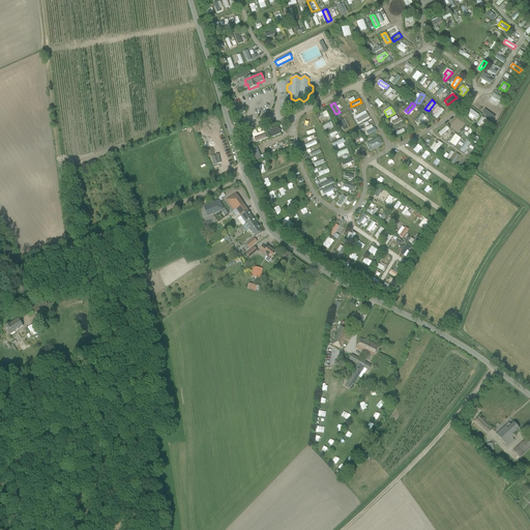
[(358,123),(370,118),(365,111),(355,116),(358,123)]
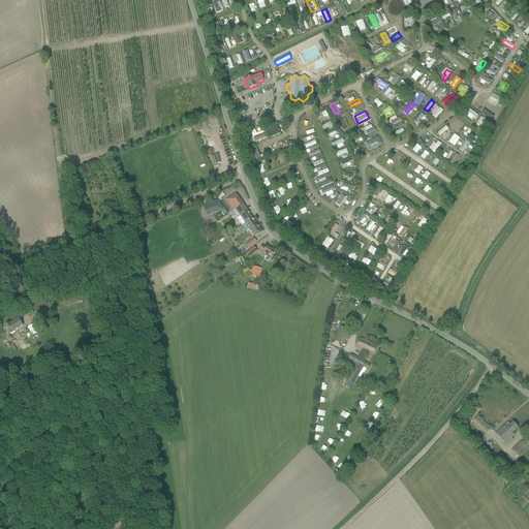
[(466,115),(471,119),(474,115),(469,111),(466,115)]
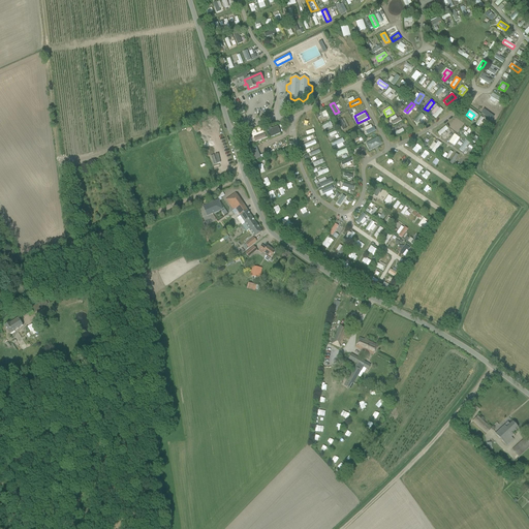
[(401,120),(400,117),(397,119),(395,116),(389,120),(392,126),(401,120)]
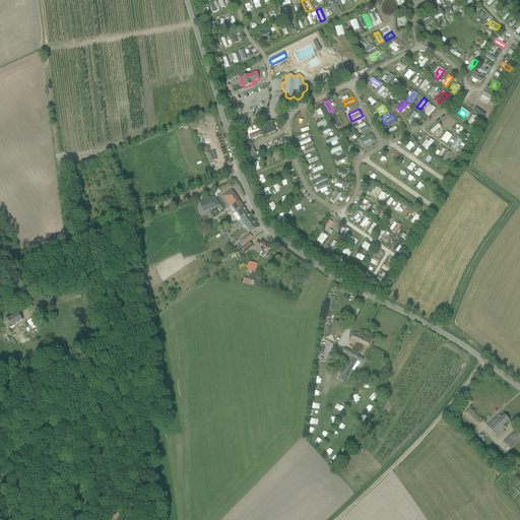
[(319,128),(327,123),(325,120),(317,124),(319,128)]
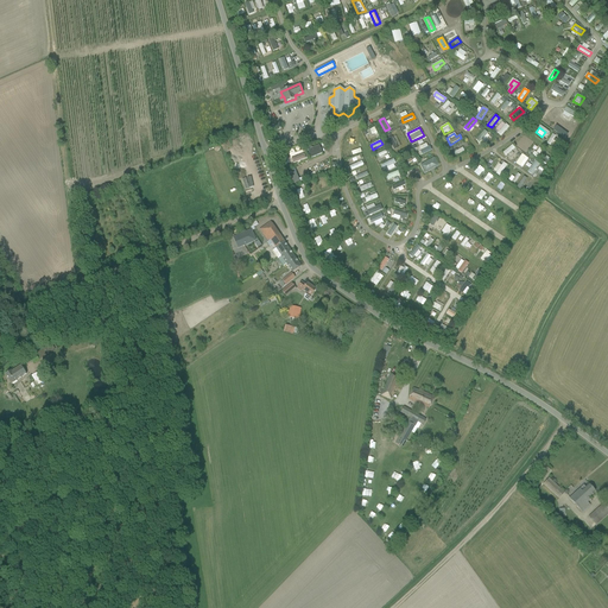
[(419,147),(423,154),(432,151),(430,146),(428,147),(426,144),(419,147)]
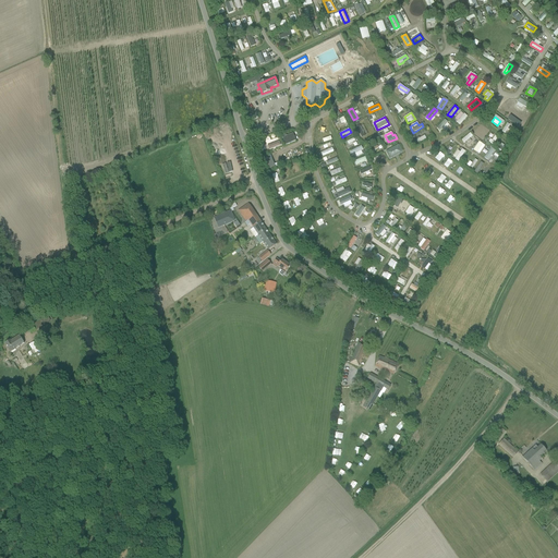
[(461,140),(463,143),(466,141),(469,144),(472,142),(470,138),(473,136),(471,133),(461,140)]
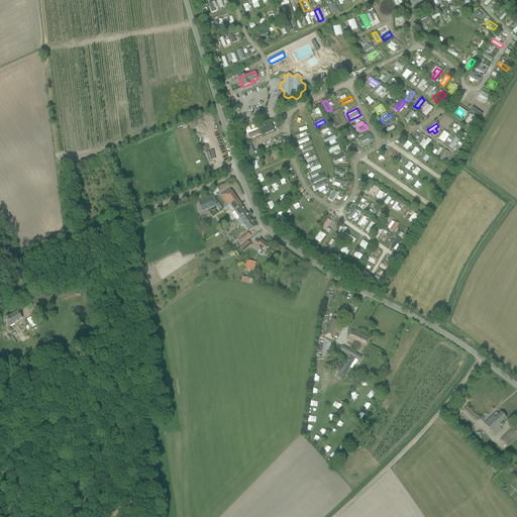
[(265,134),(274,130),(271,124),(262,128),(265,134)]
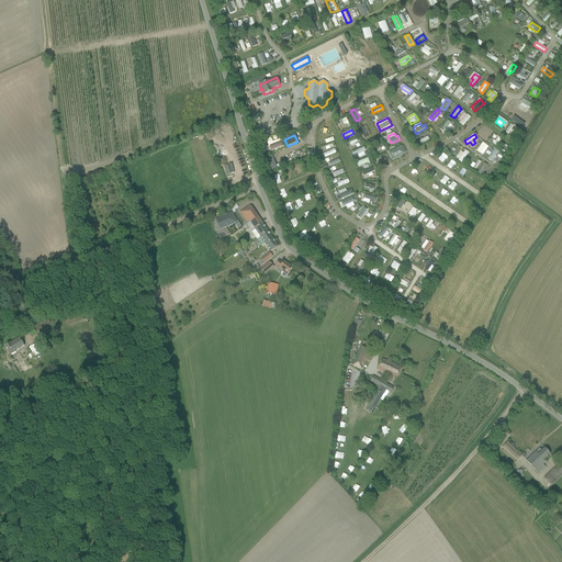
[(270,152),(283,147),(280,138),(272,141),(271,137),(267,139),(270,152)]
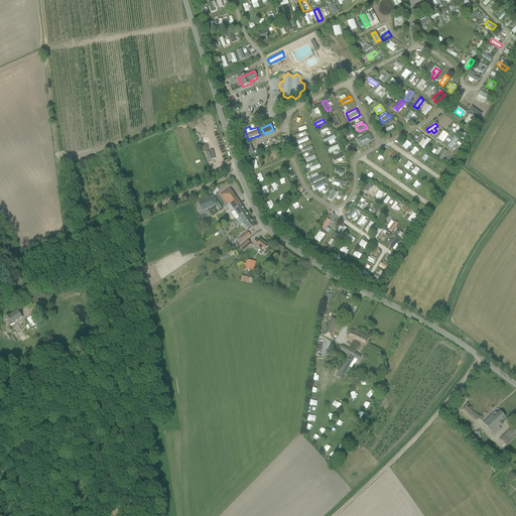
[(440,141),(446,133),(442,130),(437,139),(440,141)]
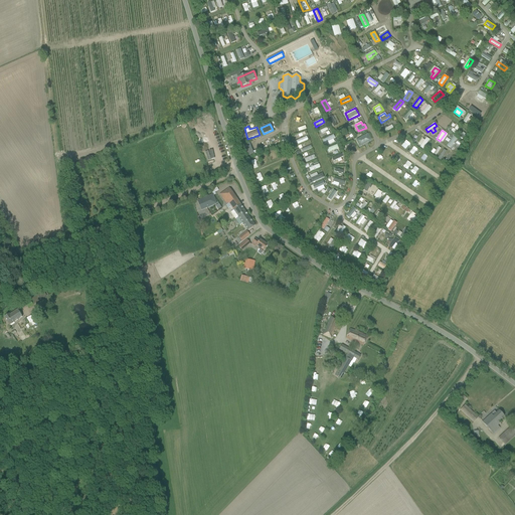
[(367,134),(356,140),(359,147),(371,141),(367,134)]
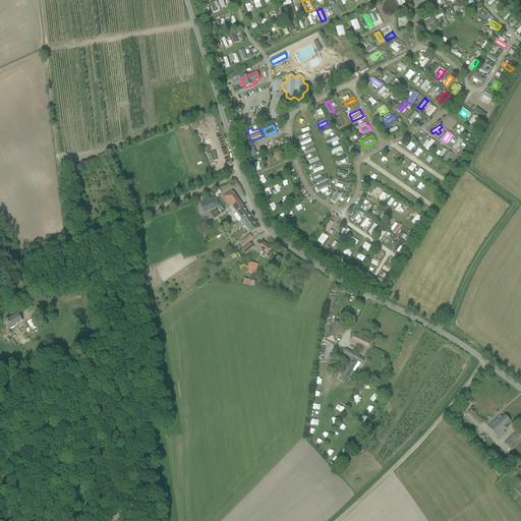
[(333,146),(338,143),(337,140),(339,139),(338,136),(327,140),(329,145),(332,143),(333,146)]
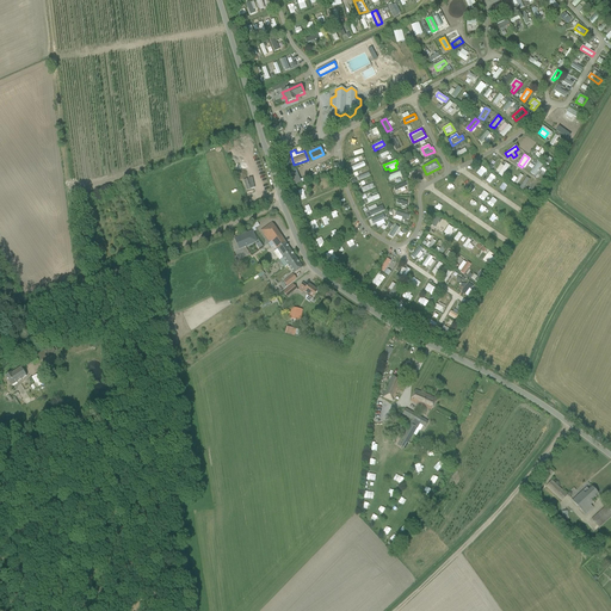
[(504,174),(510,166),(505,162),(499,171),(504,174)]
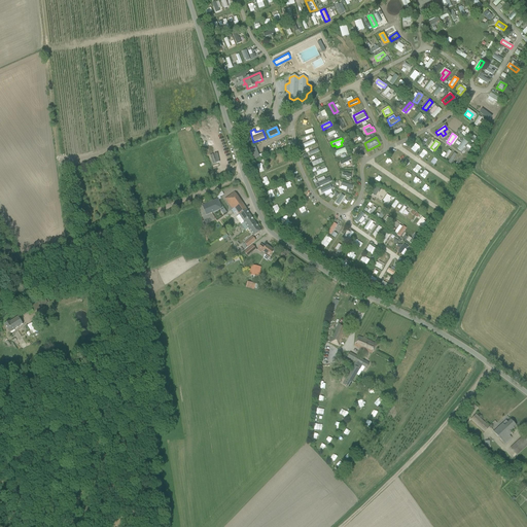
[(256,145),(248,147),(252,161),(259,159),(256,145)]
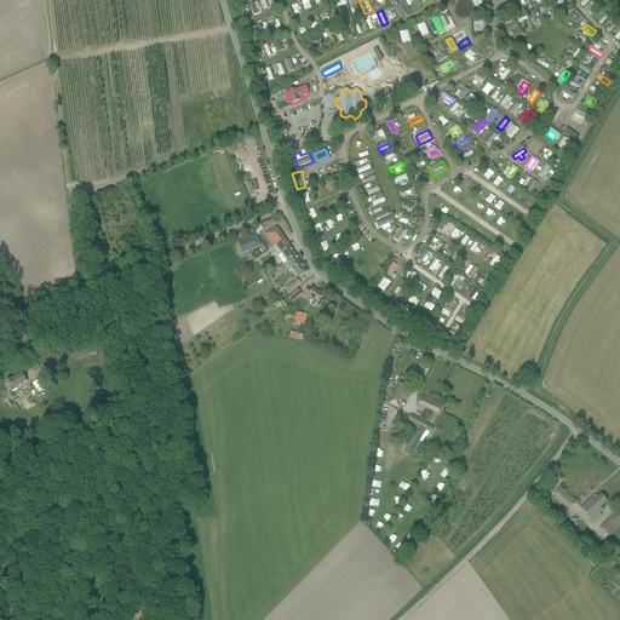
[(395,184),(408,178),(406,173),(394,179),(395,184)]
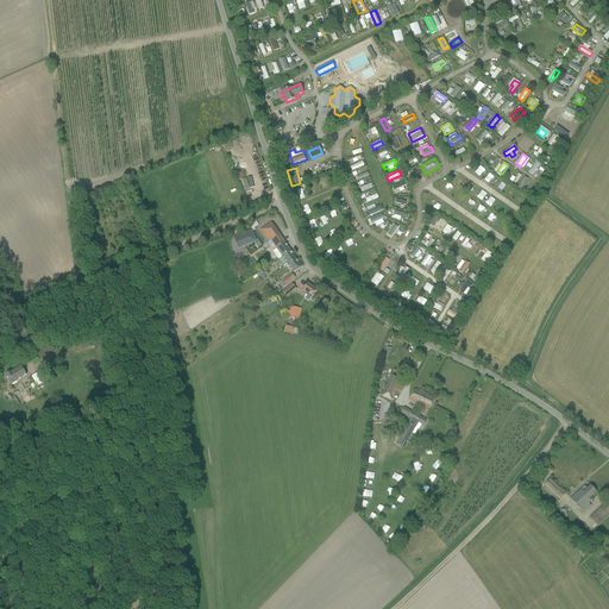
[(468,179),(462,186),(466,189),(472,183),(468,179)]
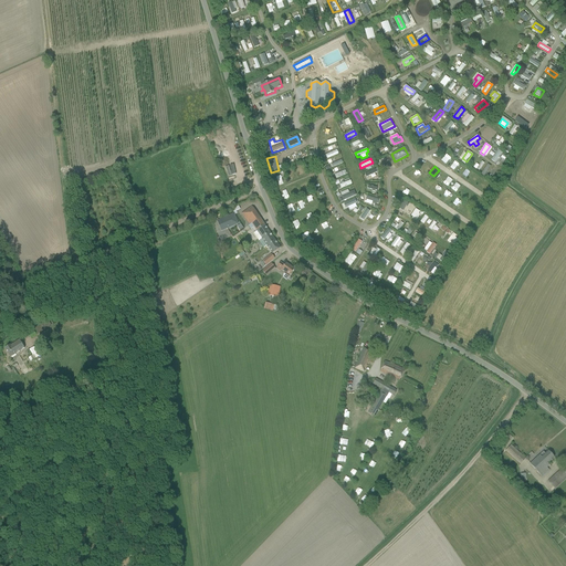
[(376,168),(365,174),(366,177),(377,171),(376,168)]
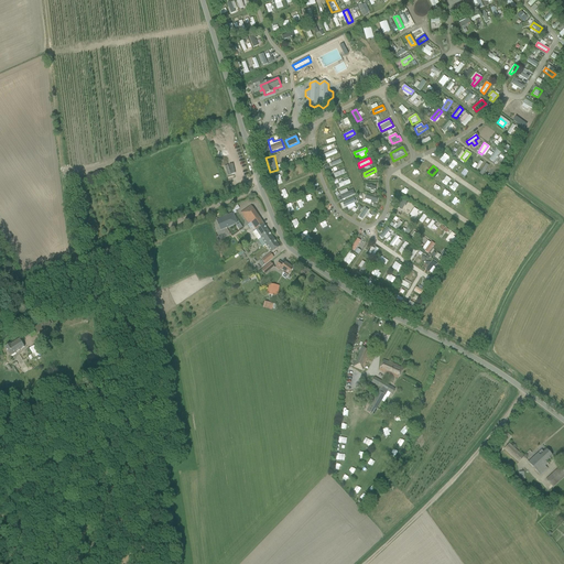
[(434,196),(442,199),(443,197),(441,196),(443,190),(437,187),(434,196)]
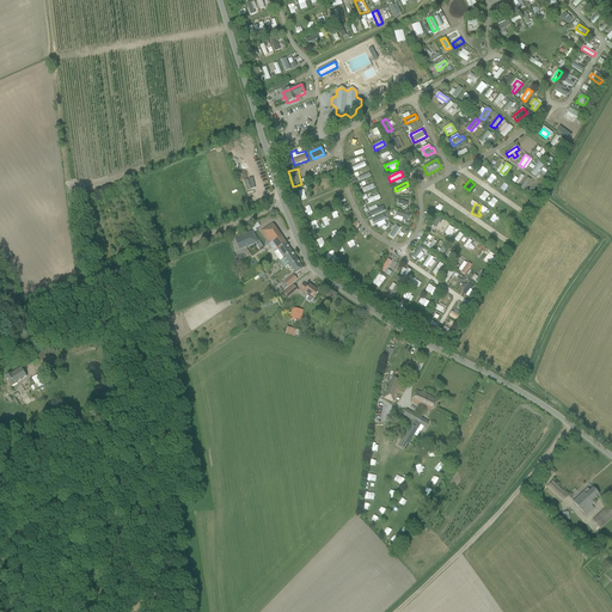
[(262,231),(265,236),(270,243),(281,236),(273,224),(262,231)]
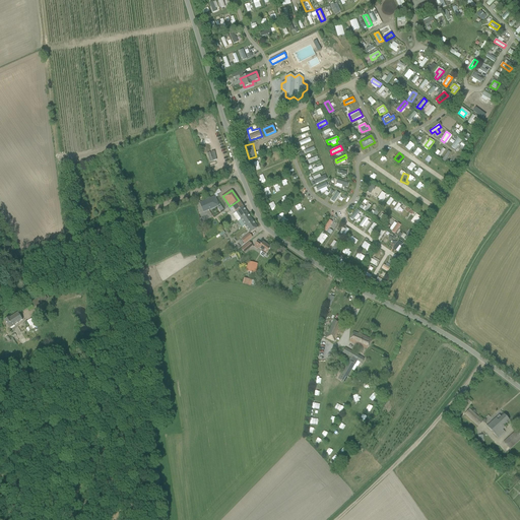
[(218,206),(214,197),(199,203),(203,212),(218,206)]
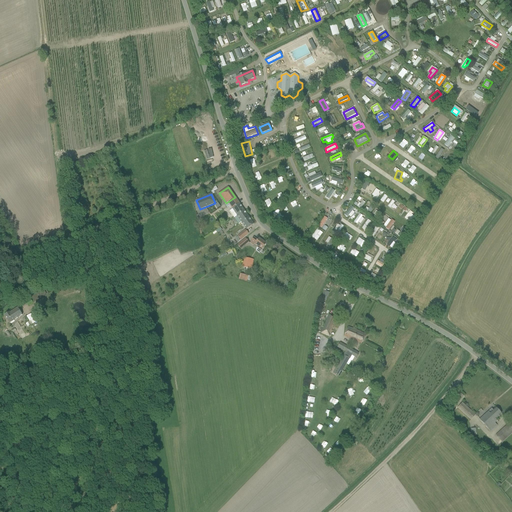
[(235,197),(226,203),(231,210),(229,211),(234,218),(244,211),(235,197)]
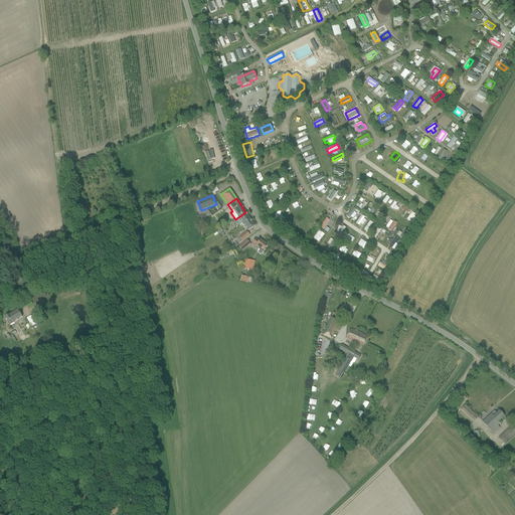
[(274,199),(268,201),(271,208),(277,206),(274,199)]
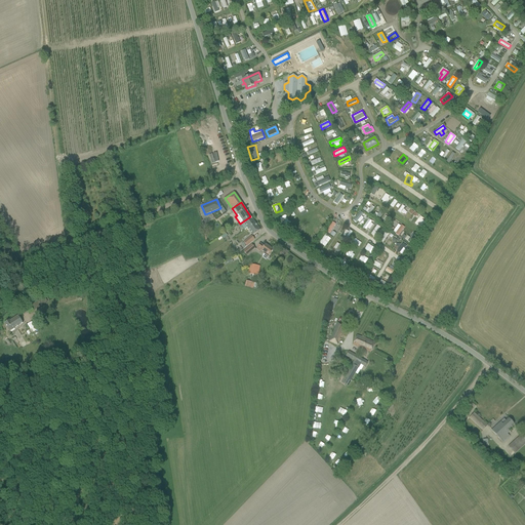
[(403,209),(405,207),(402,205),(397,212),(403,216),(406,211),(403,209)]
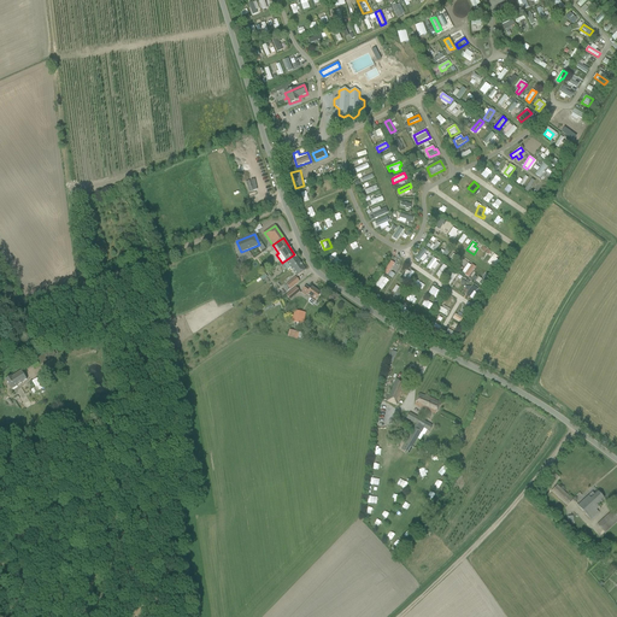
[(425,251),(422,258),(417,256),(416,258),(423,263),(429,253),(425,251)]
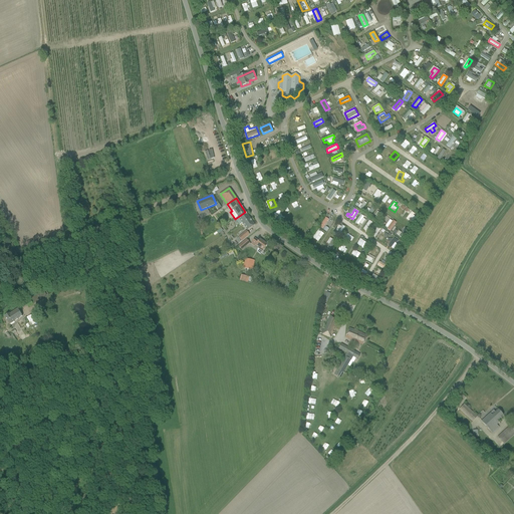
[(250,219),(245,212),(235,219),(239,226),(242,224),(250,219)]
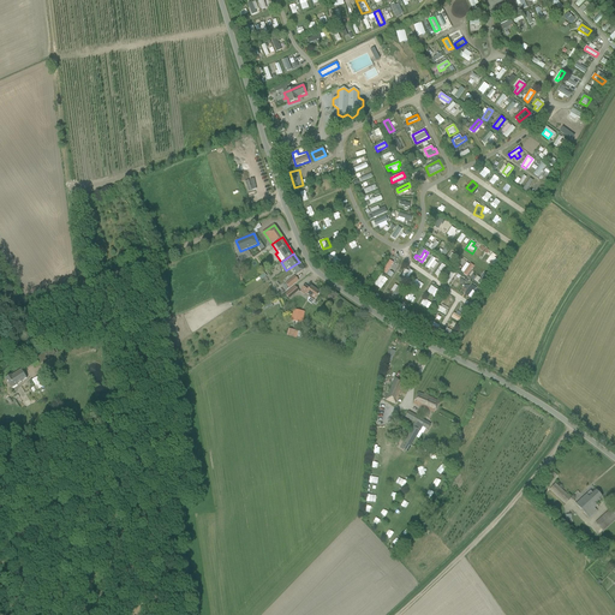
[(490,264),(490,263),(494,266),(497,260),(495,258),(496,256),(491,254),(487,263),(490,264)]
